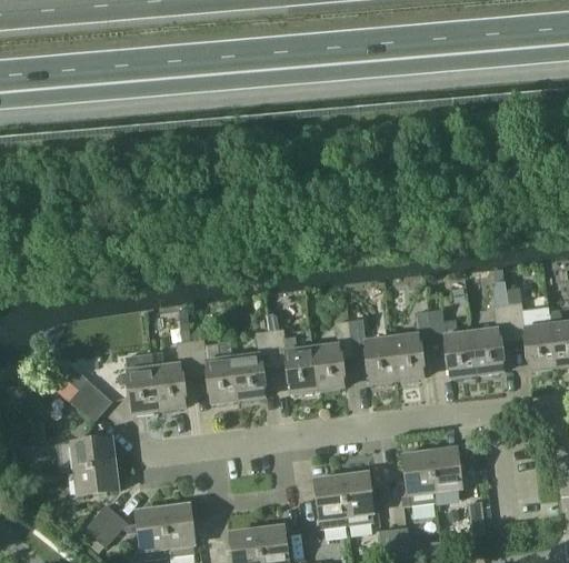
[(520,305),(507,308),(511,338),(525,337),(525,338),(530,343),(522,351),(523,354),(530,360),(528,362),(529,371),(541,370),(543,371),(550,370),(551,369),(555,368),(549,327),(551,325),(549,307),(521,310),(520,305)]
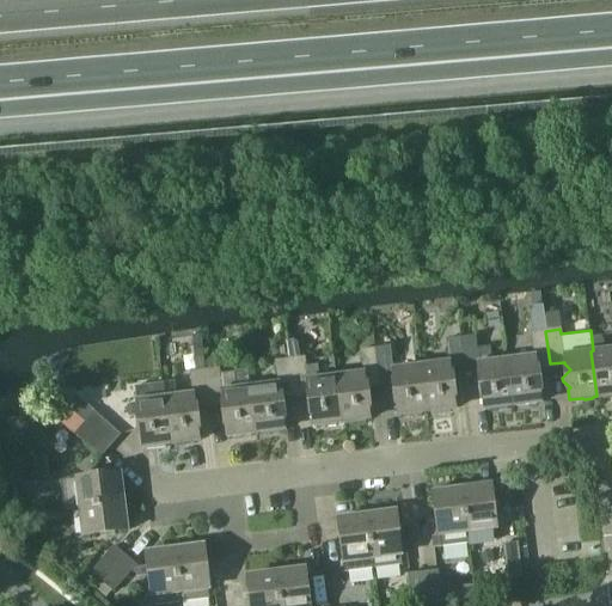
[(534,355),(507,359),(512,404),(516,403),(518,405),(526,404),(526,402),(540,401),(539,390),(537,387),(542,381),(542,378),(533,371),(536,367),(536,366),(550,363),(545,331),(531,332),(534,355)]
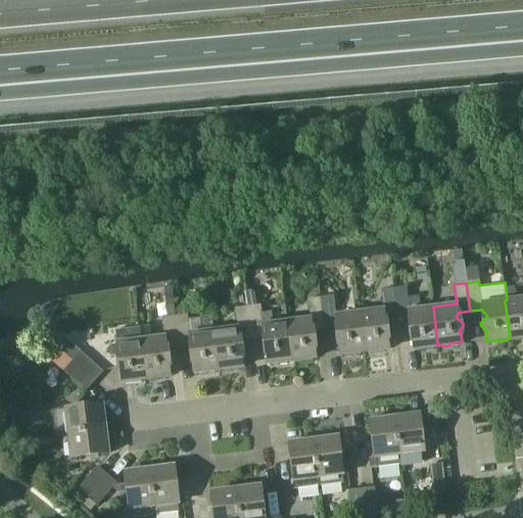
[(406,285),(393,286),(396,316),(410,315),(410,320),(414,324),(408,331),(408,333),(414,338),(413,340),(414,348),(426,346),(427,347),(433,347),(433,345),(437,345),(433,307),(420,308),(418,293),(407,294),(406,285)]
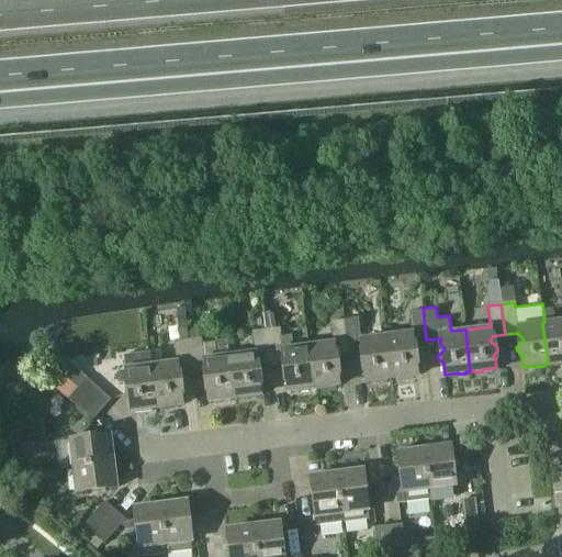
[(412,331),(386,334),(391,376),(394,375),(396,377),(404,376),(405,374),(417,372),(416,365),(414,359),(419,353),(418,351),(412,345),(414,343),(414,341),(426,340),(423,308),(409,310),(412,331)]
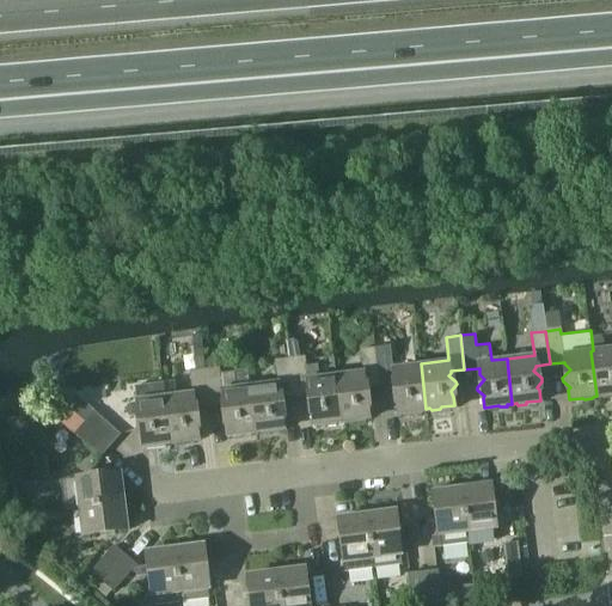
[(390,344),(375,346),(380,380),(395,379),(398,383),(391,390),(393,393),(398,399),(397,401),(398,412),(409,410),(411,412),(422,411),(423,409),(426,409),(421,363),(393,367),(390,344)]
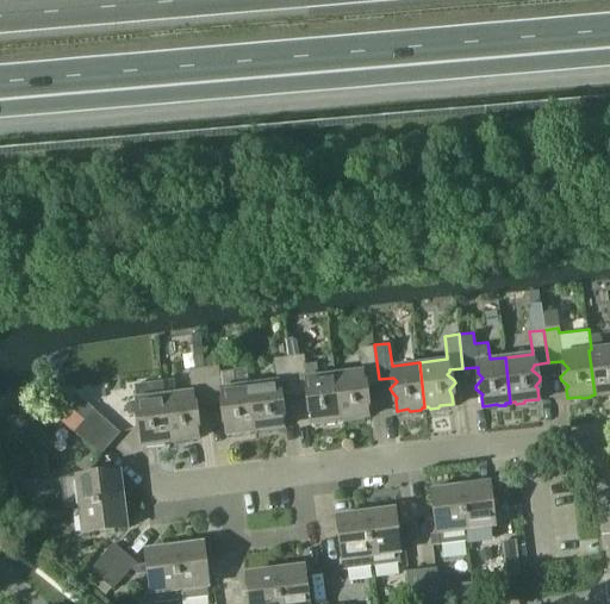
[(363,369),(335,373),(340,418),(343,418),(344,419),(354,418),(354,416),(368,415),(367,404),(365,400),(369,396),(368,391),(361,385),(365,381),(379,379),(374,344),(360,347),(363,369)]
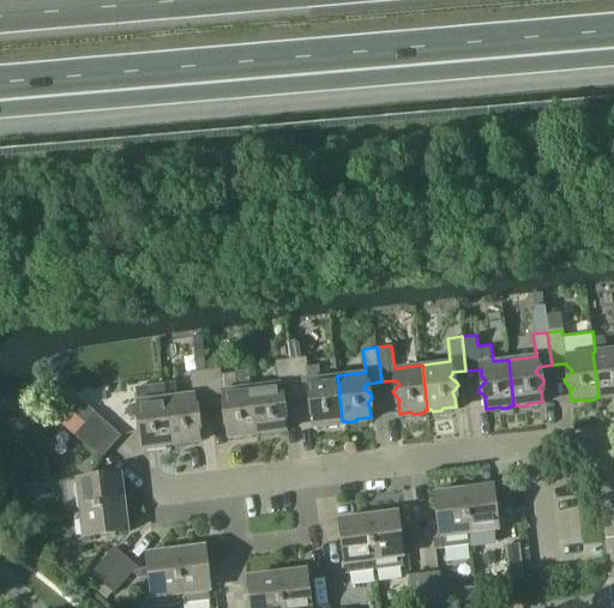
[(613,349),(595,351),(593,353),(599,397),(603,397),(606,398),(613,397),(613,396),(613,349)]
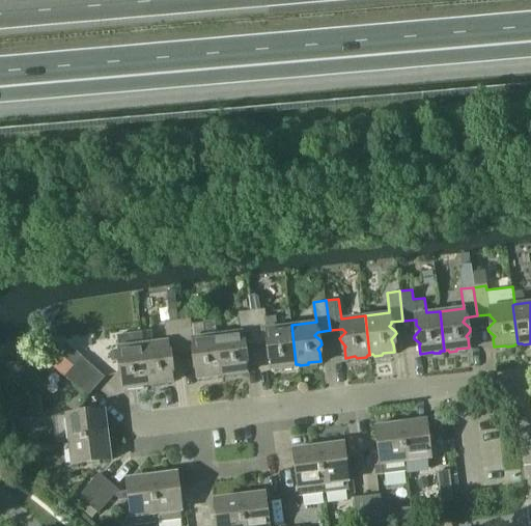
[(263,308),(252,309),(255,339),(267,338),(268,338),(271,341),(264,348),(266,350),(272,356),(270,359),(271,367),(283,365),(284,367),(291,366),(292,364),(296,364),(291,325),(277,327),(275,313),(264,315),(263,308)]
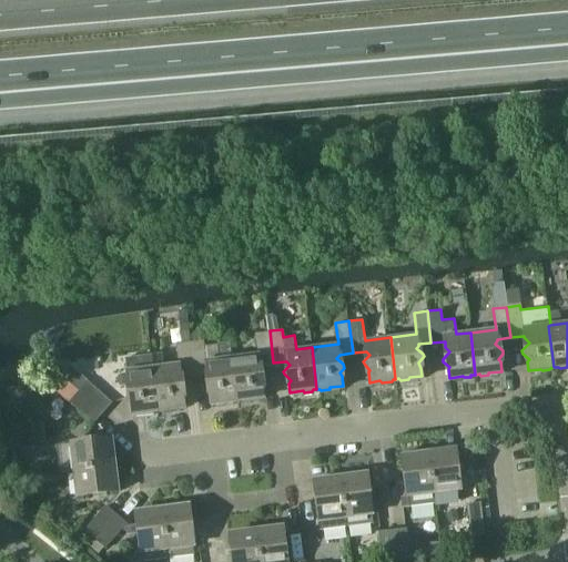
[(259,354),(232,357),(237,399),(241,398),(242,400),(250,399),(251,397),(264,395),(263,387),(260,384),(264,378),(264,374),(257,367),(261,365),(273,363),(270,330),(255,333),(259,354)]
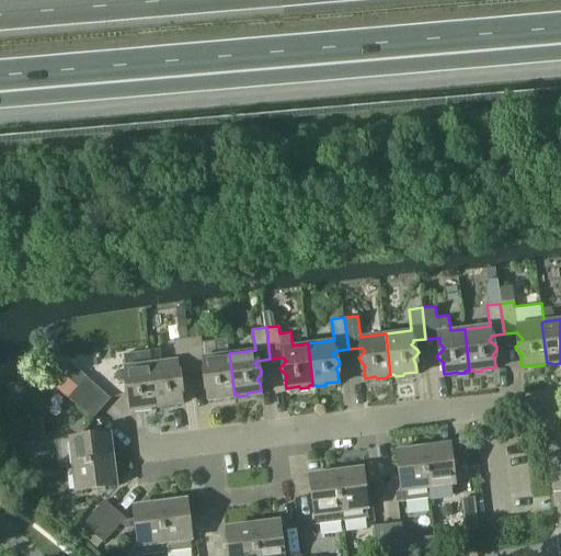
[(201,336),(189,337),(192,369),(204,367),(208,371),(202,377),(203,381),(209,387),(207,388),(207,398),(220,397),(222,398),(230,397),(231,395),(235,395),(229,353),(216,355),(215,338),(201,340),(201,336)]
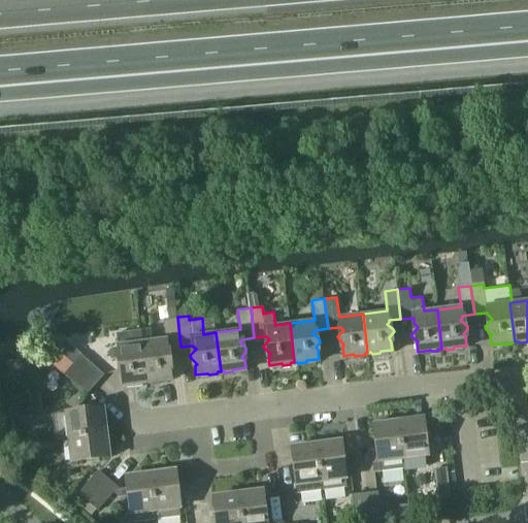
[(152,327),(139,328),(146,381),(150,380),(152,382),(158,381),(159,379),(171,378),(171,369),(169,366),(172,359),(170,356),(166,353),(168,349),(168,348),(180,347),(177,317),(164,318),(166,338),(153,340),(152,327)]
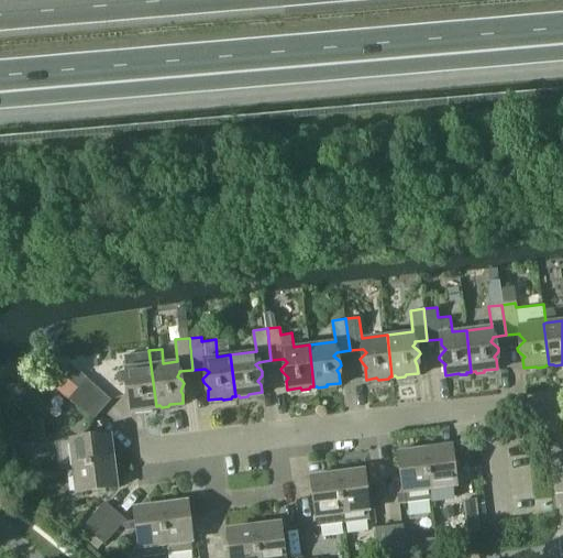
[(136,352),(123,354),(124,368),(125,378),(129,382),(124,390),(131,398),(129,402),(130,409),(142,407),(144,409),(152,409),(154,406),(156,406),(148,350),(136,352)]
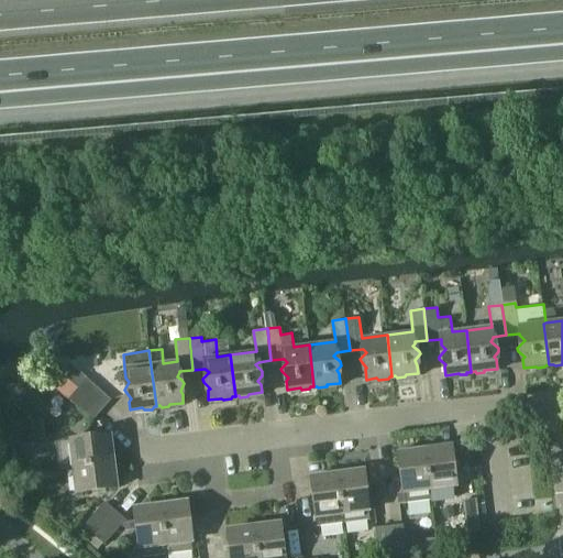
[(110,397),(86,376),(77,386),(101,407),(110,397)]
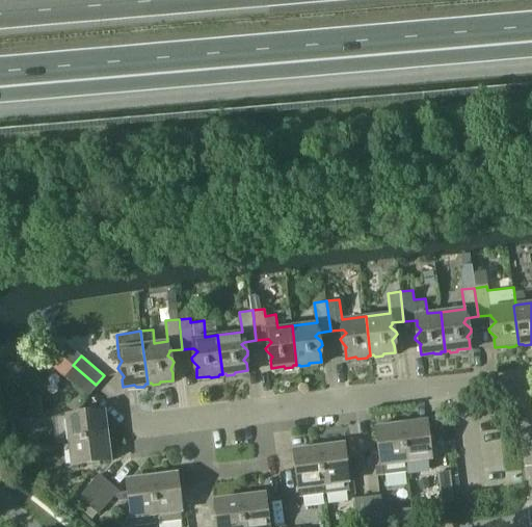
[(63,376),(86,396),(96,385),(73,365),(63,376)]
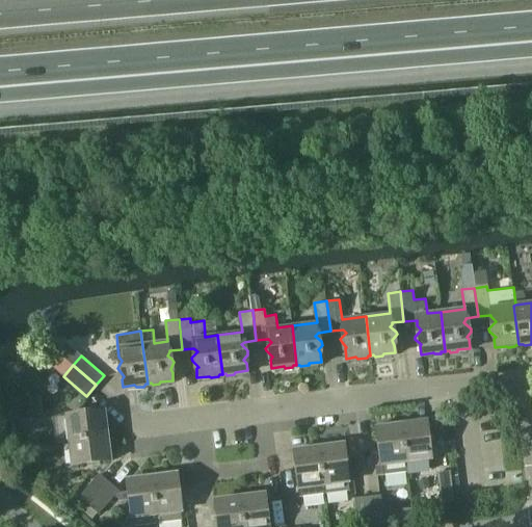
[(80,410),(81,412),(52,416),(56,441),(70,439),(107,433),(104,410),(94,411),(94,409),(80,410)]
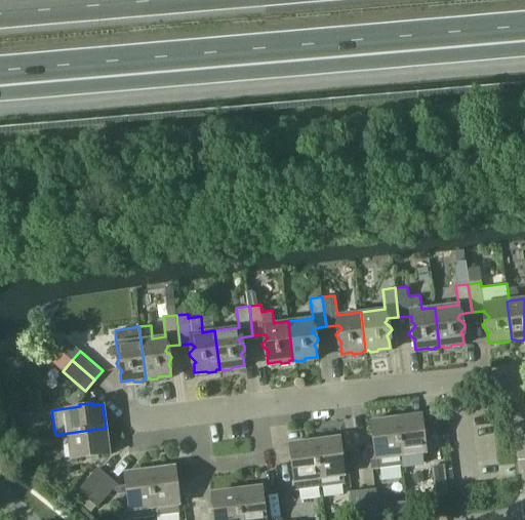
[(420,415),(396,417),(400,453),(425,451),(422,437),(426,437),(423,426),(421,426),(420,415)]
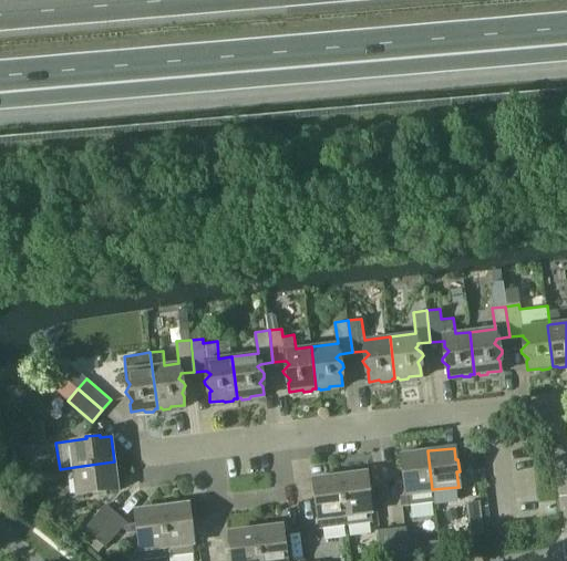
[(402,466),(401,466),(402,479),(404,478),(406,492),(408,502),(433,499),(432,489),(428,450),(401,454),(402,466)]
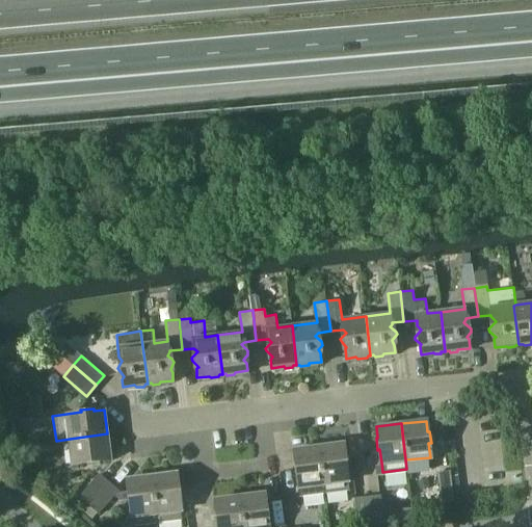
[(99,459),(110,458),(107,433),(70,439),(73,464),(87,462),(87,464),(99,463),(99,459)]
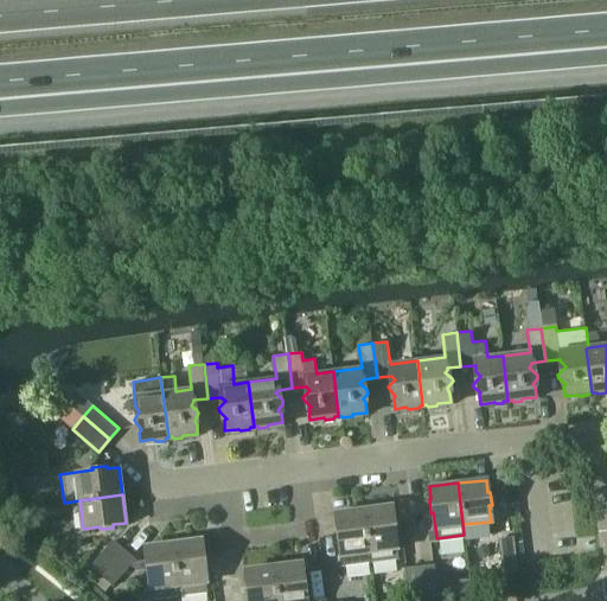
[(393,518),(390,505),(363,509),(369,551),(396,548),(394,532),(397,532),(395,517),(393,518)]
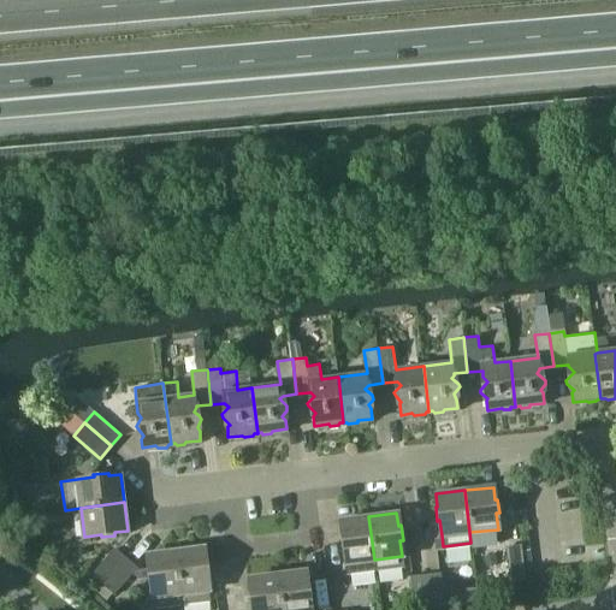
[(348,572),(375,568),(374,560),(368,516),(341,520),(342,533),(339,533),(341,546),(344,546),(347,563),(348,572)]
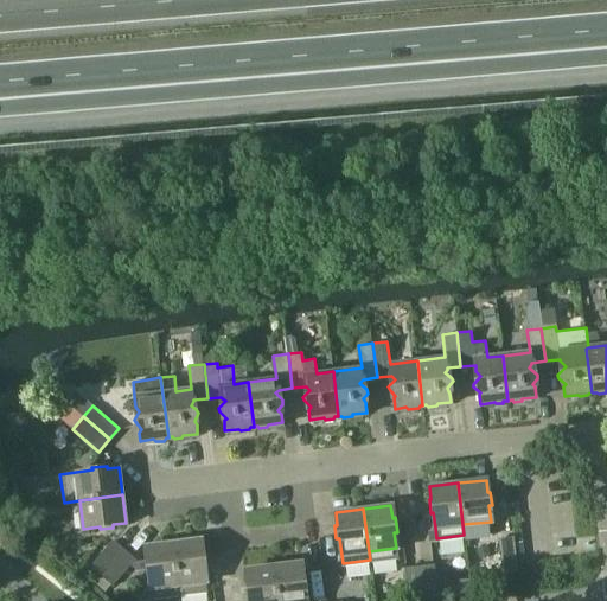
[(517,570),(513,536),(497,538),(502,571),(517,570)]
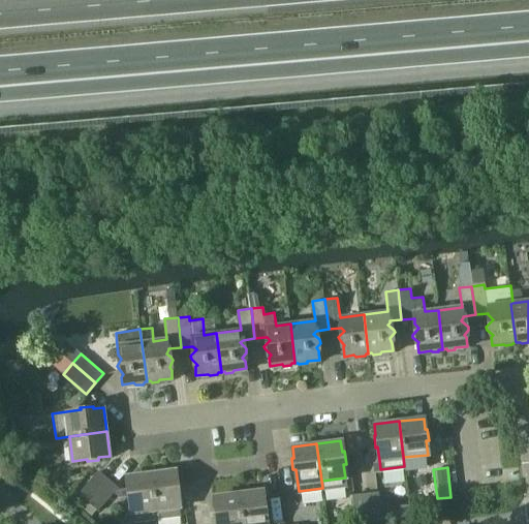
[(98,469),(79,492),(87,500),(107,478),(98,469)]
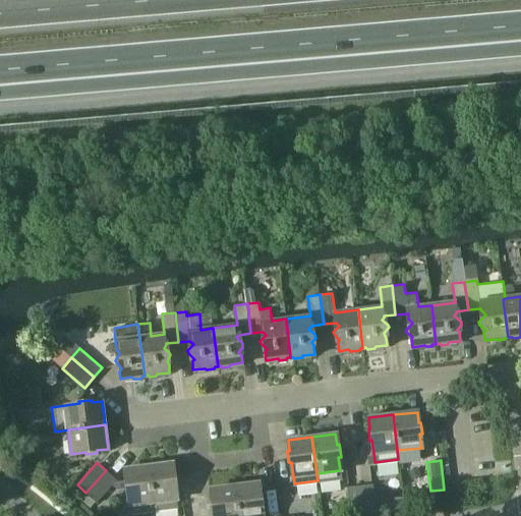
[(172,462),(148,465),(154,510),(177,507),(175,485),(177,484),(175,472),(173,473),(172,462)]
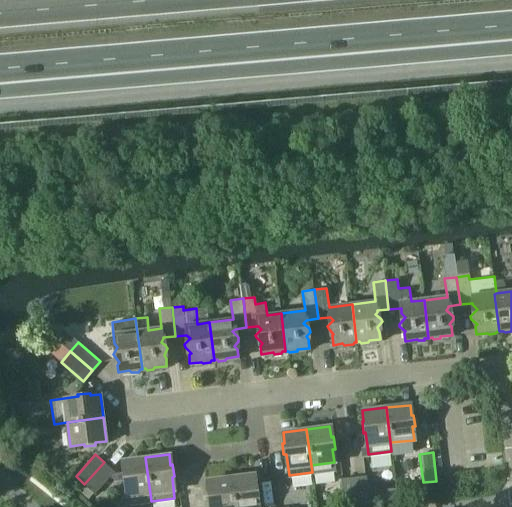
[(125,482),(126,496),(127,496),(128,504),(151,501),(145,457),(122,460),(123,470),(121,470),(123,483),(125,482)]
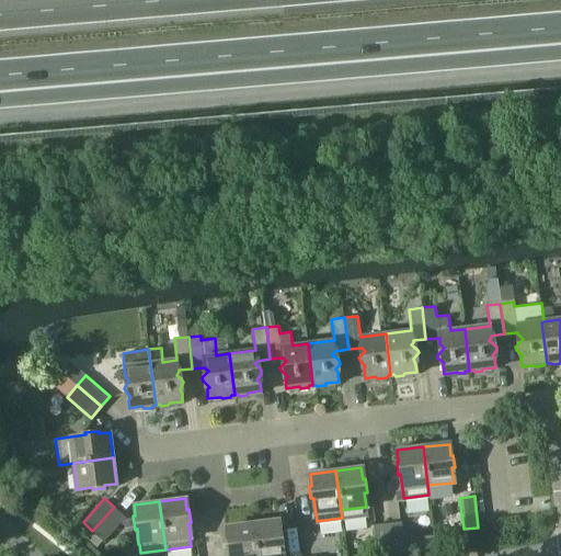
[(103,540),(124,517),(114,507),(92,531),(103,540)]
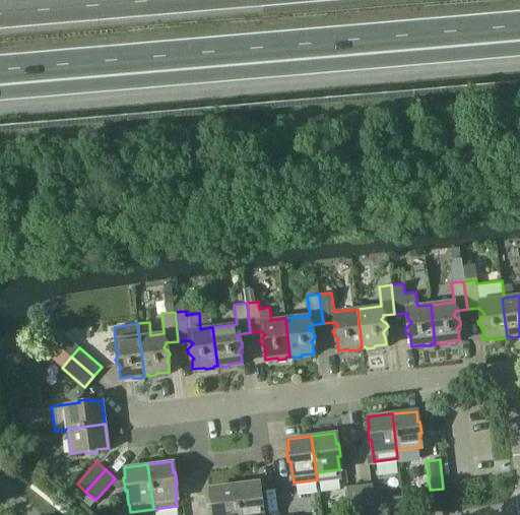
[(258,481),(234,485),(237,514),(261,514),(260,505),(263,504),(261,492),(259,492),(258,481)]
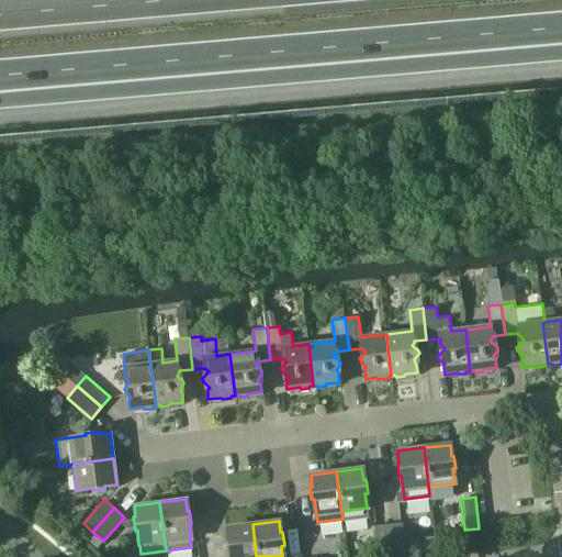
[(402,522),(386,523),(391,555),(405,554),(402,522)]
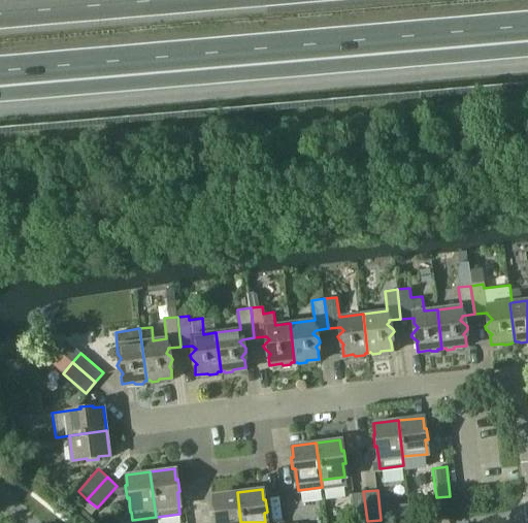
[(352,492),(355,522),(367,521),(363,491),(352,492)]
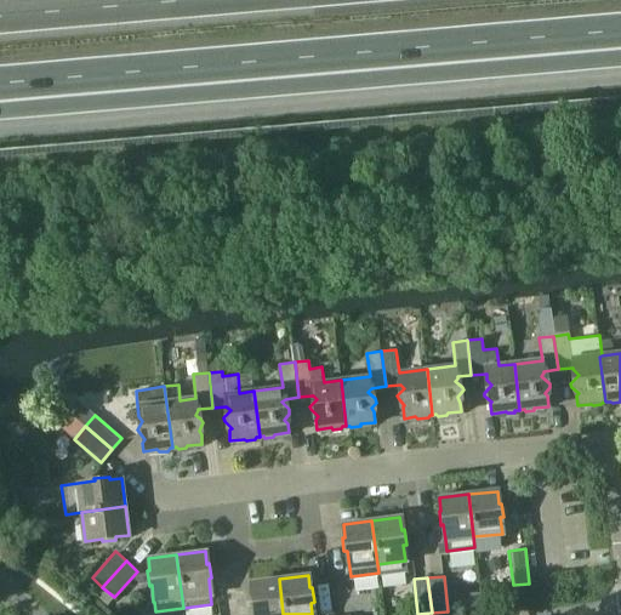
[(252,594),(249,594),(251,610),(254,609),(254,614),(283,614),(279,579),(250,582),(252,594)]
